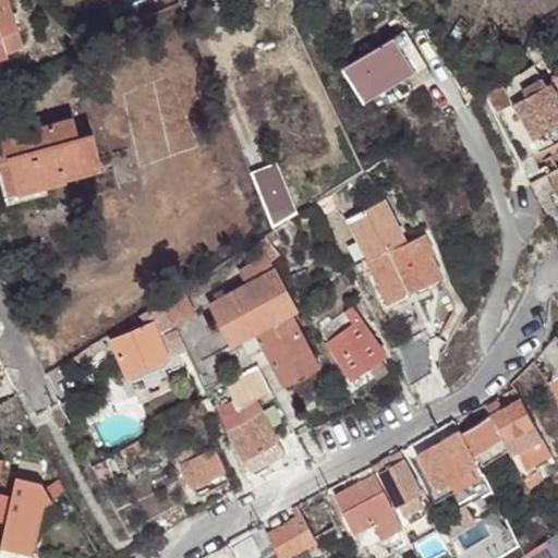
[(0,0),(0,58),(21,51),(4,0),(0,0)]
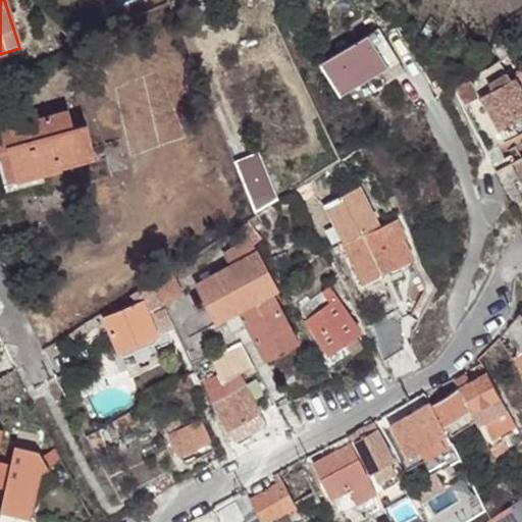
[(378,27),(323,63),(345,96),(367,82),(374,92),(408,71),(378,27)]
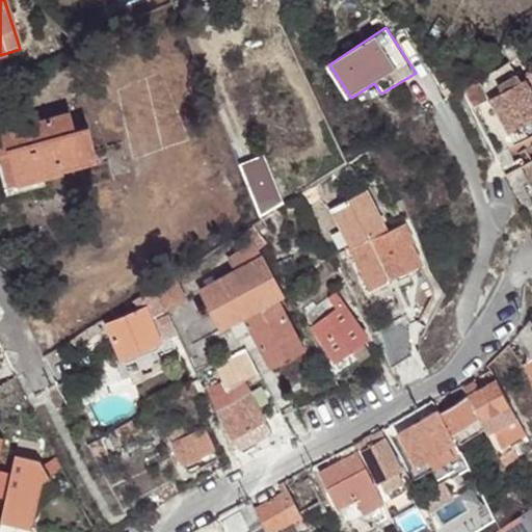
[(477,82),(463,88),(473,107),(486,100),(477,82)]
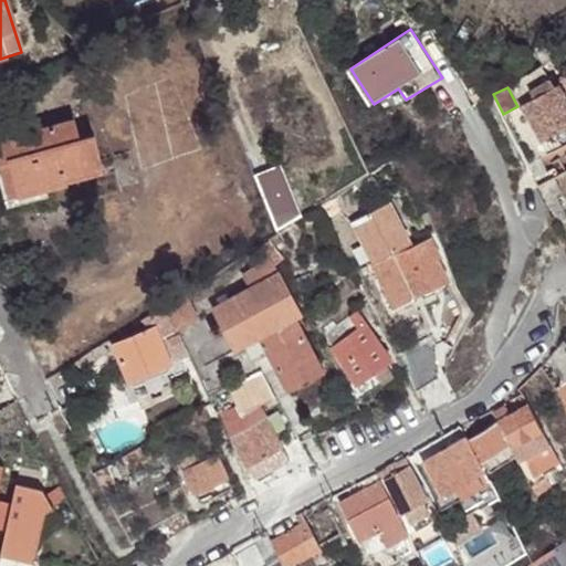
[(527,118),(548,154),(565,143),(565,97),(565,96),(561,100),(556,92),(536,104),(541,111),(527,118)]
